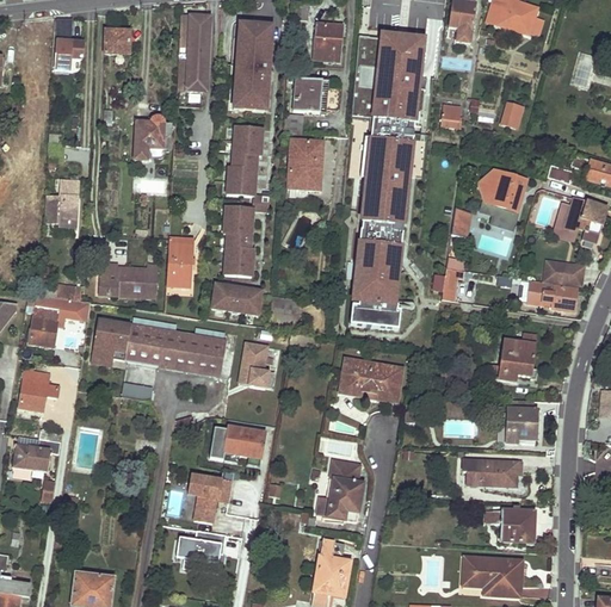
[(292,0),(291,17),(307,18),(308,1),(292,0)]
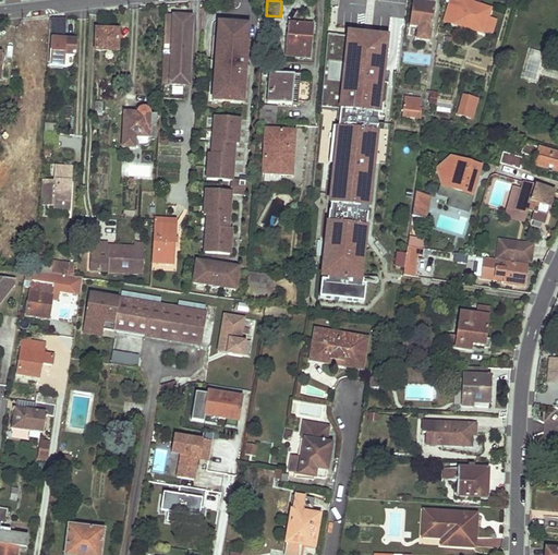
[(421,32),(421,37),(429,38),(435,1),(429,0),(413,0),(410,24),(419,25),(417,31),(421,32)]
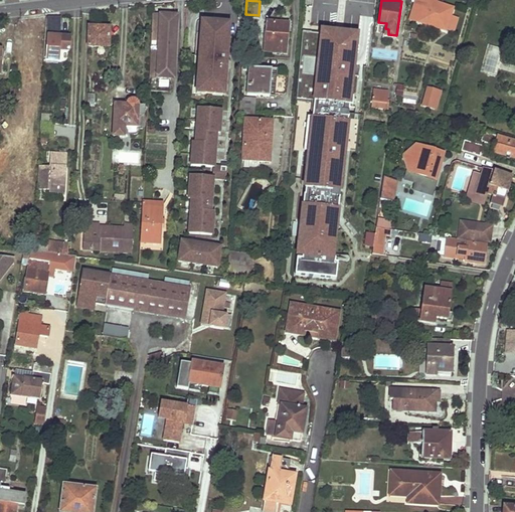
[(415,7),(412,17),(446,28),(453,5),(437,0),(415,0),(413,7),(415,7)]
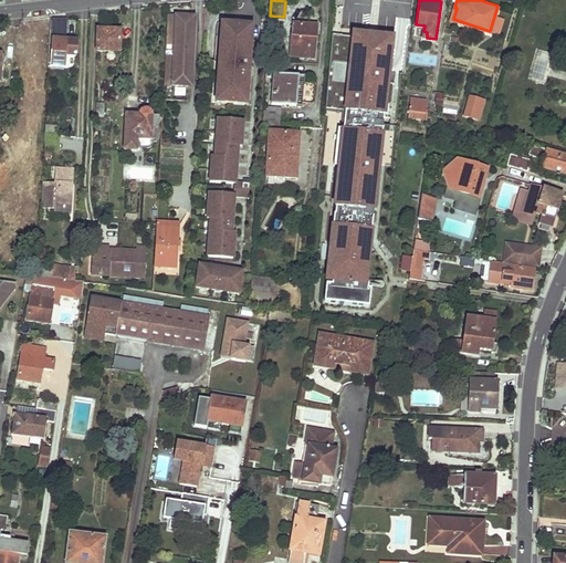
[(191,14),(167,13),(164,83),(188,84),(191,14)]
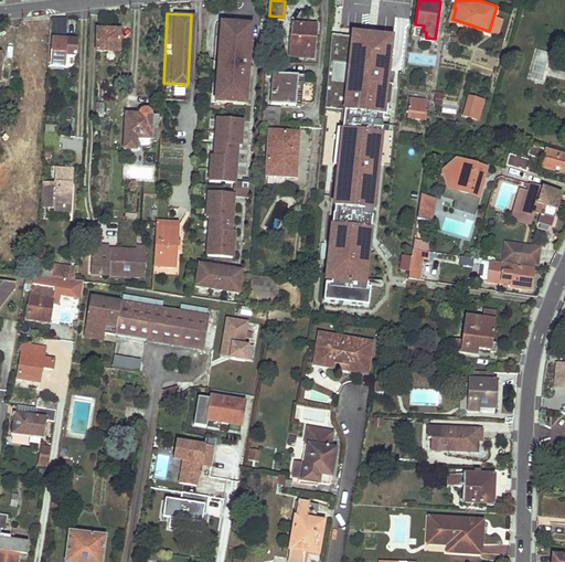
[(78,38),(65,36),(66,16),(53,17),(51,62),(64,62),(64,52),(76,53),(78,38)]
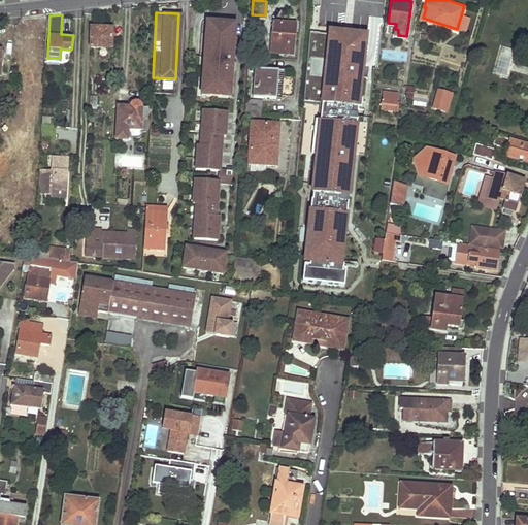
[(205,31),(234,33),(235,21),(206,19),(205,31)]
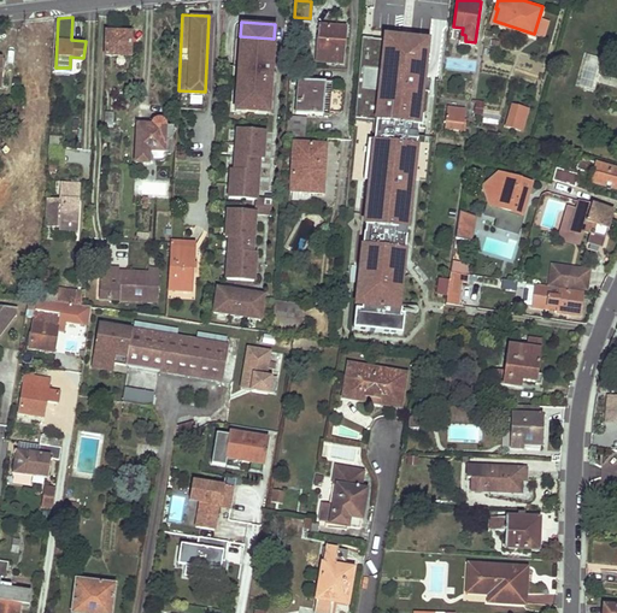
[(319,23),(317,58),(342,60),(345,31),(339,31),(339,24),(319,23)]
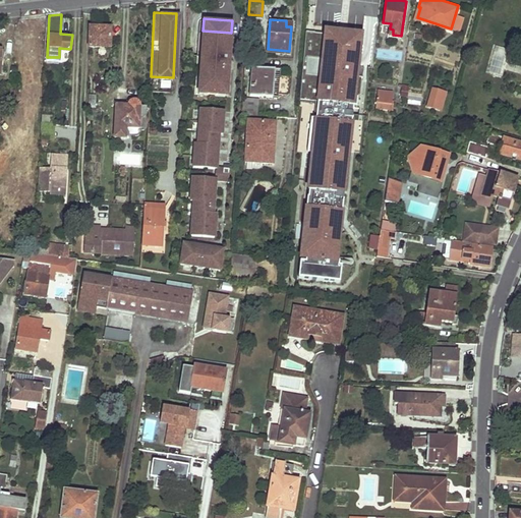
[(90,44),(110,45),(110,25),(98,24),(98,29),(90,29),(90,44)]
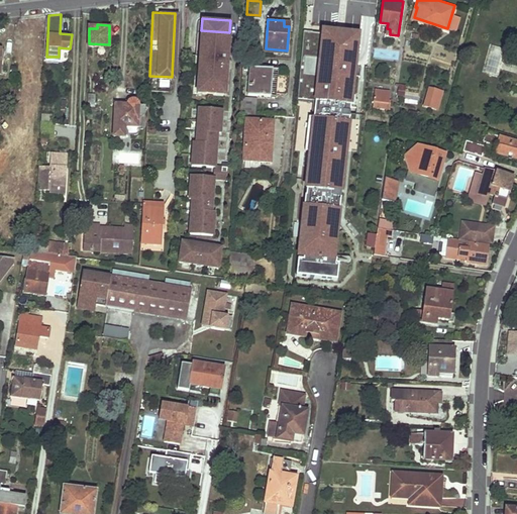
[(321,29),(321,31),(305,29),(299,98),(314,100),(313,115),(309,114),(306,147),(310,148),(298,273),(338,277),(339,262),(335,261),(357,33),(321,29)]
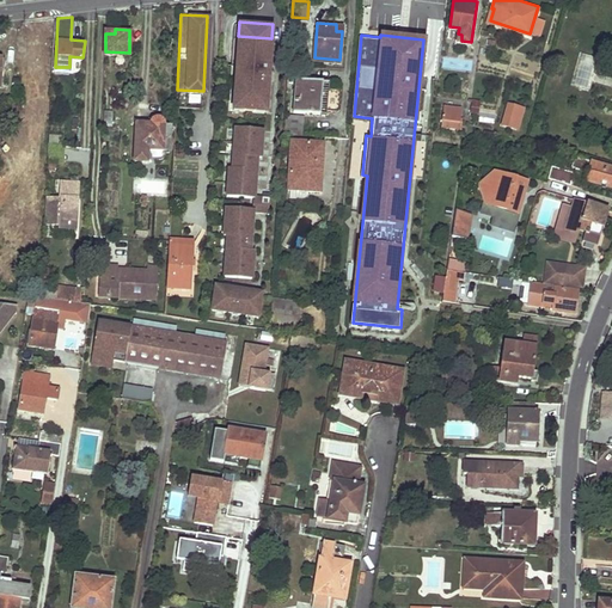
[(258,103),(267,104),(271,38),(238,36),(237,62),(242,62),(242,69),(236,69),(234,102),(243,102),(243,108),(258,109),(258,103)]
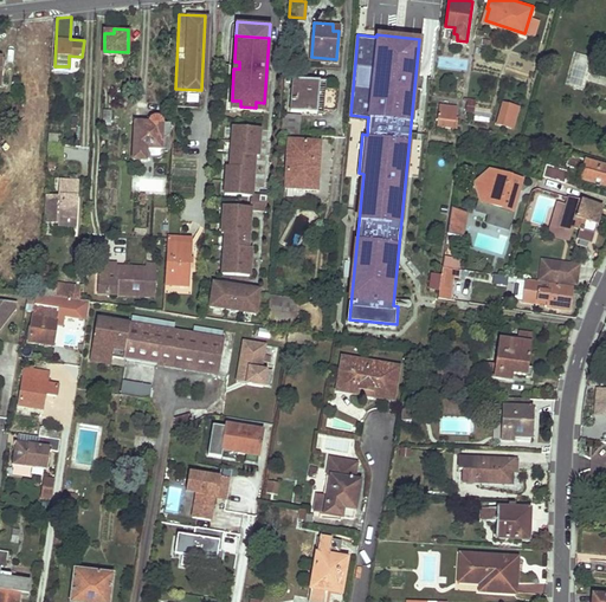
[(582,84),(593,54),(577,49),(567,79),(582,84)]
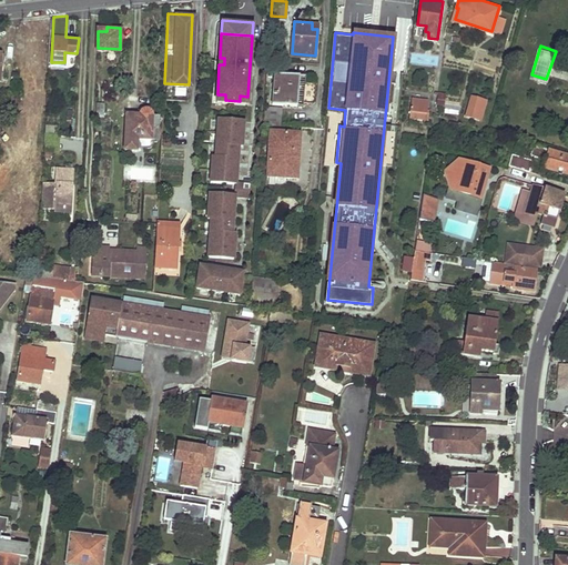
[(438,53),(413,50),(412,61),(437,64),(438,53)]
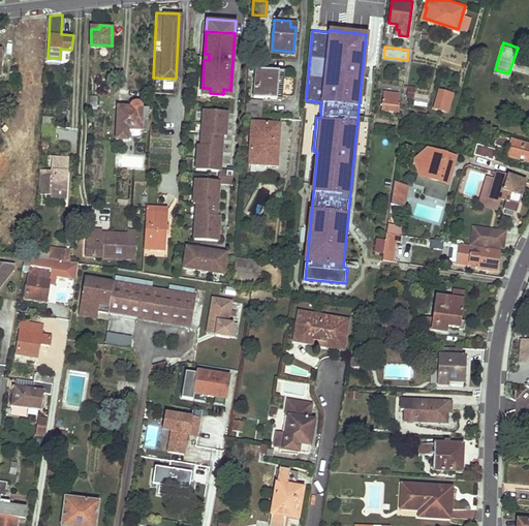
[(45,59),(44,81),(58,82),(60,58),(48,58),(45,59)]
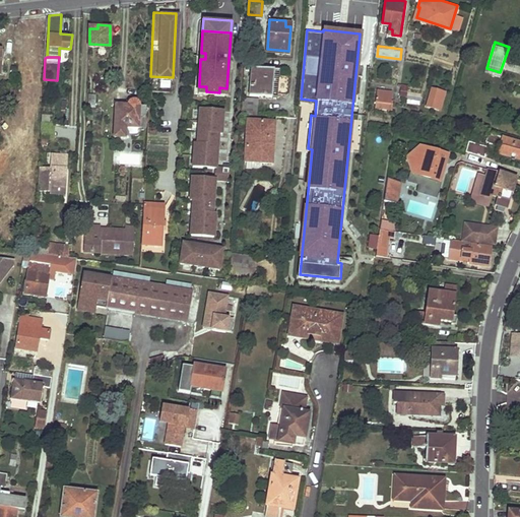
[(251,65),(249,93),(272,94),(274,67),(251,65)]
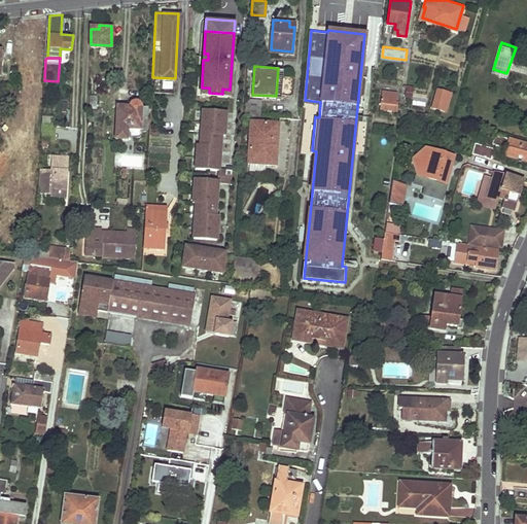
[(412,96),(412,98),(426,100),(427,93),(412,91),(413,85),(407,84),(405,95),(412,96)]
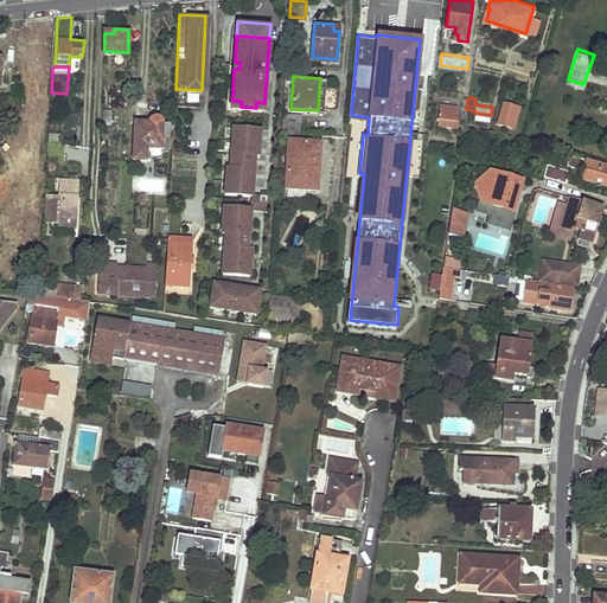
[(505,101),(499,121),(513,124),(519,104),(505,101)]
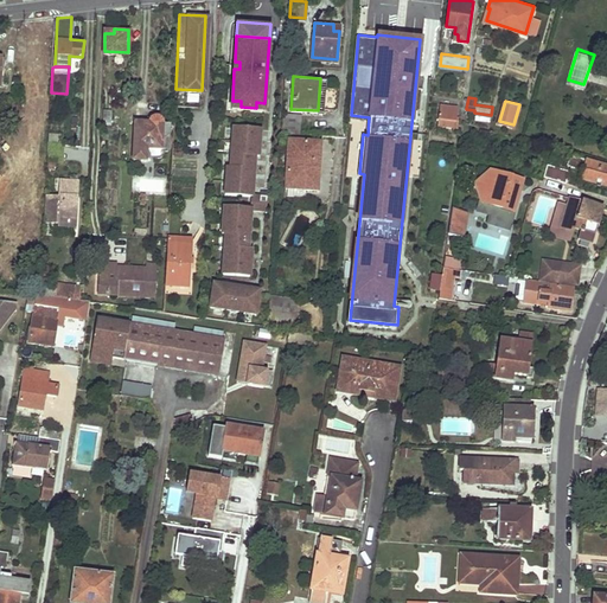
[(439,116),(438,123),(453,126),(454,117),(457,119),(458,104),(440,102),(438,116),(439,116)]
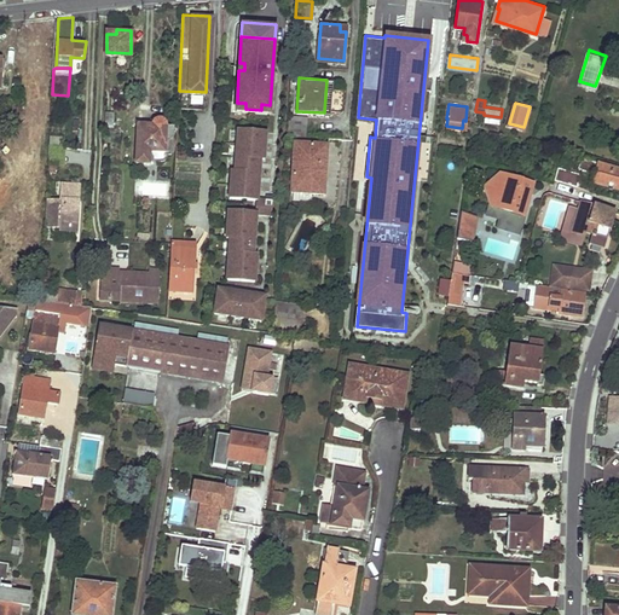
[(138,122),(137,158),(137,160),(149,161),(149,156),(154,156),(162,156),(163,155),(165,154),(166,152),(166,150),(172,150),(173,137),(166,137),(166,123),(166,122),(165,119),(160,117),(155,119),(152,123),(138,122)]
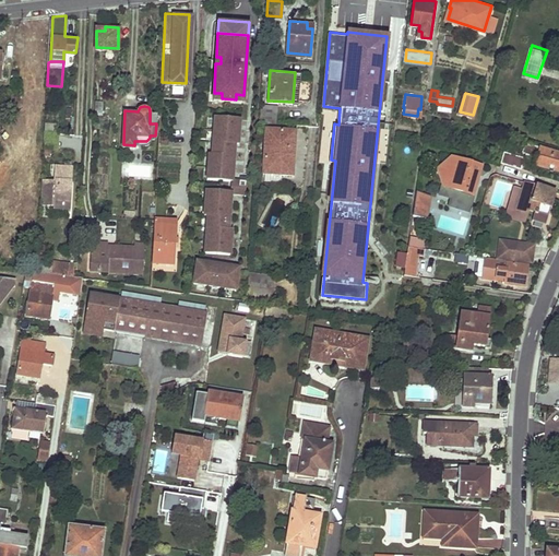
[(227,178),(232,178),(234,142),(238,142),(240,117),(215,115),(212,152),(210,152),(207,177),(227,178)]
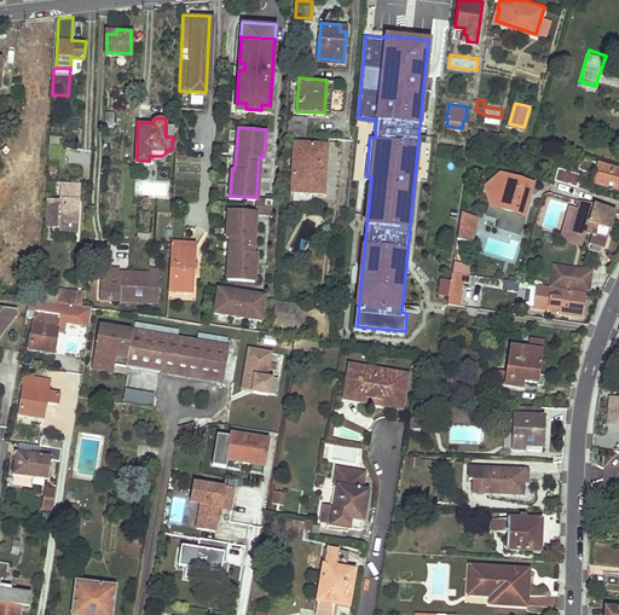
[(324,191),(327,143),(294,140),(291,190),(310,191),(324,191)]
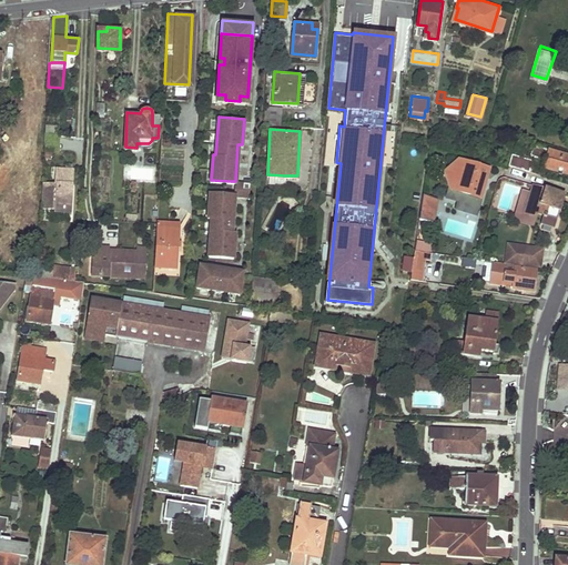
[(508,163),(540,173),(543,167),(567,173),(567,152),(547,148),(534,143),(530,153),(534,154),(533,159),(513,152),(508,163)]
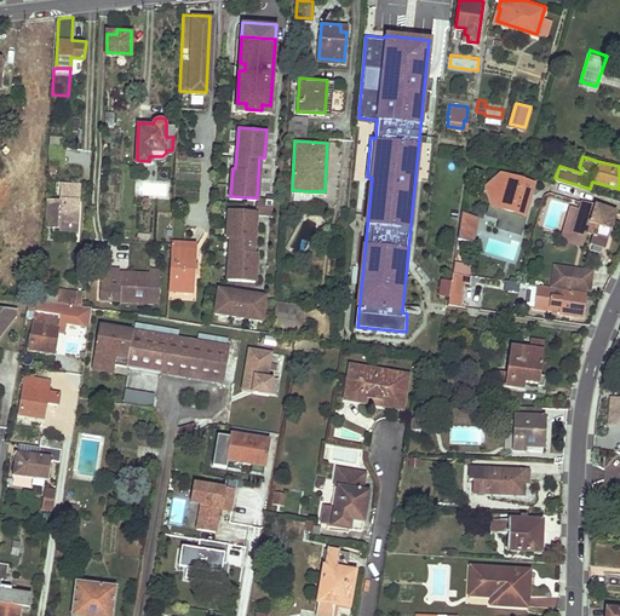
[(491,203),(500,171),(483,184),(491,203)]
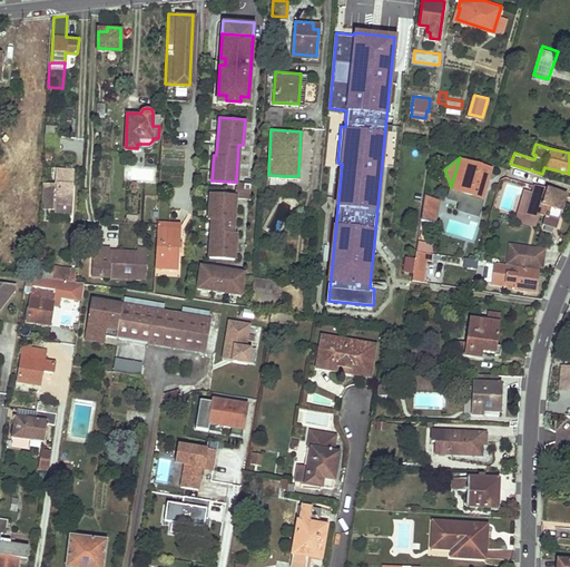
[(460,157),(451,187),(450,186),(448,195),(459,198),(457,206),(478,213),(483,196),(485,187),(479,185),(482,174),(489,176),(492,167),(460,157)]
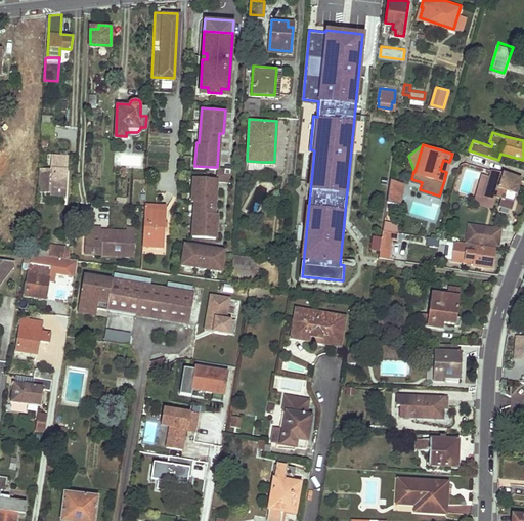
[(141,164),(141,149),(114,148),(114,163),(141,164)]
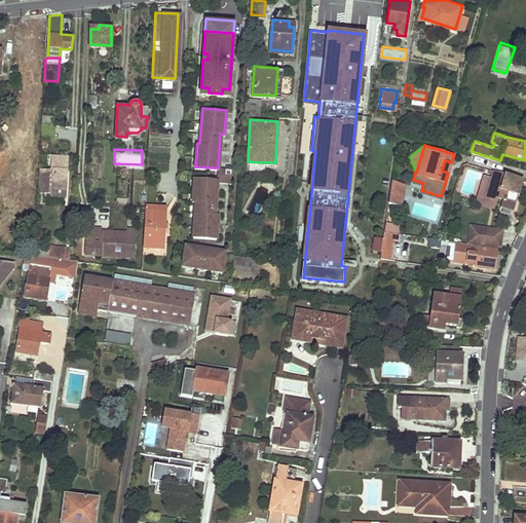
[(67,194),(68,154),(51,153),(50,166),(40,166),(38,190),(50,191),(50,193),(67,194)]
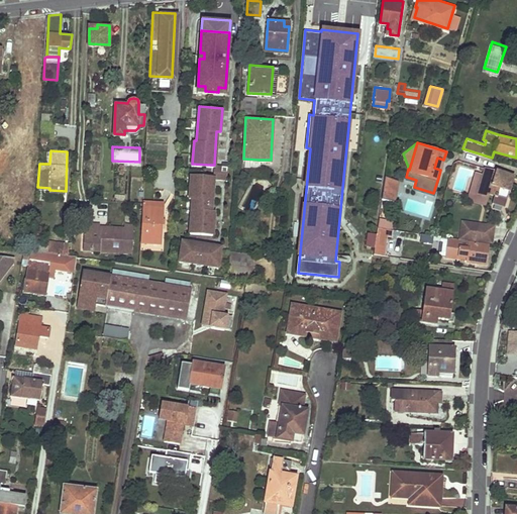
[(440,170),(443,160),(437,158),(434,168),(440,170)]
